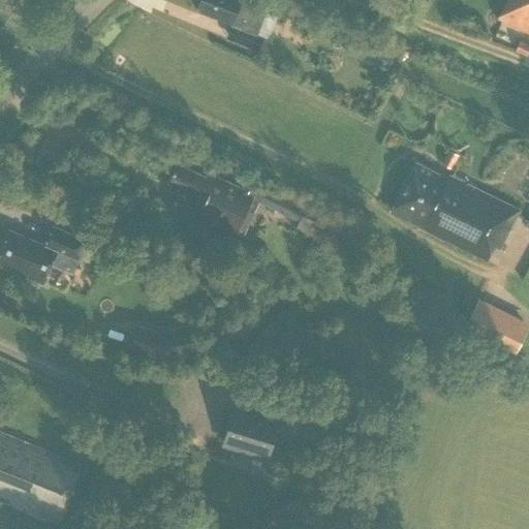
[(266,11),(261,9),(241,2),(242,0),(200,0),(197,10),(232,24),(232,25),(236,26),(231,38),(257,49),(262,36),(260,35),(262,29),(260,28),(266,11)]
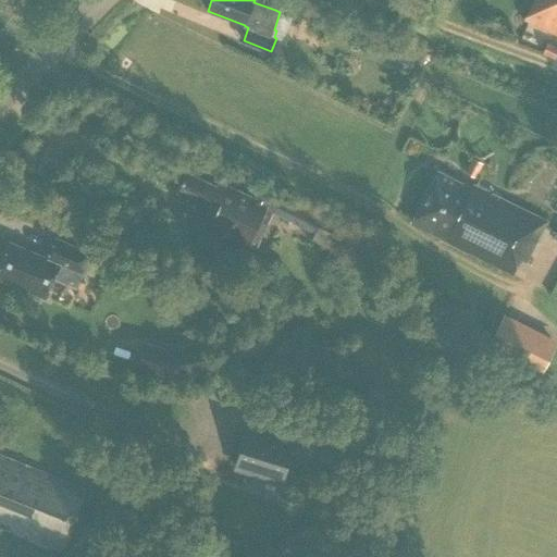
[(556,0),(533,0),(524,20),(556,34),(556,0)]
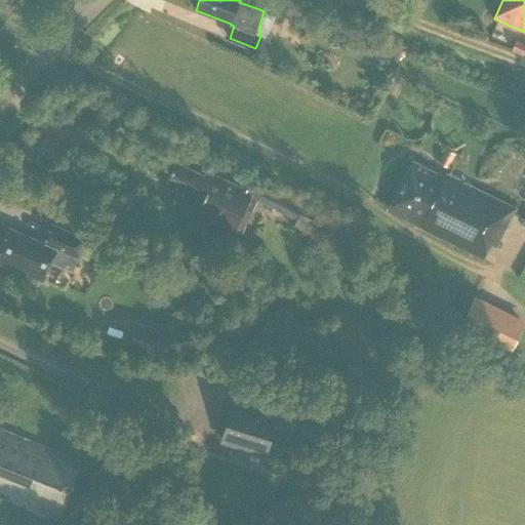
[(524,53),(524,45),(516,41),(512,50),(523,55),(524,53)]
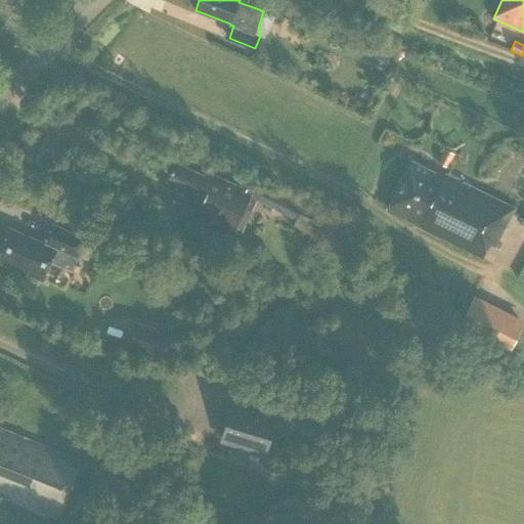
[(454,155),(444,149),(437,164),(447,168),(454,155)]
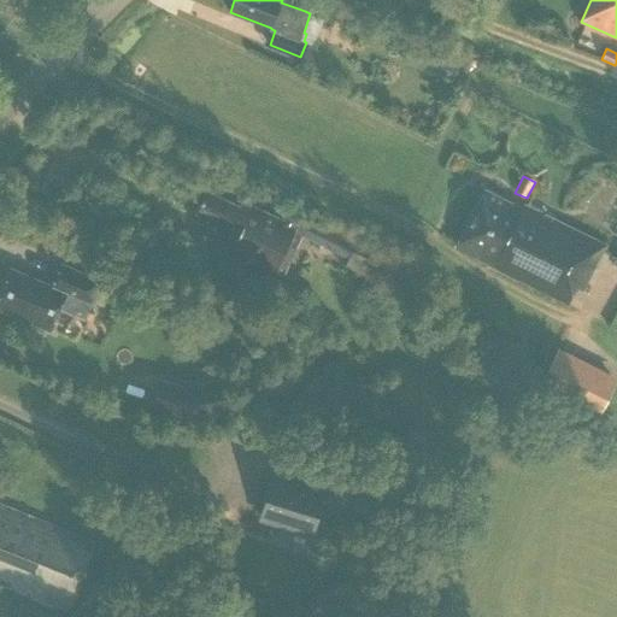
[(411,269),(370,248),(372,244),(304,210),(295,227),(246,204),(244,209),(207,192),(197,213),(204,216),(200,222),(231,236),(223,253),(272,276),(294,231),(350,258),(344,269),(357,275),(363,265),(403,286),(411,269)]
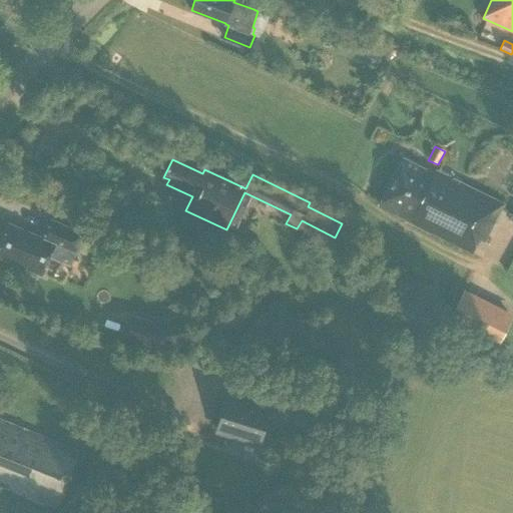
[(484,240),(504,203),(437,170),(435,175),(404,159),(380,205),(411,221),(410,222),(472,253),(479,237),(484,240)]
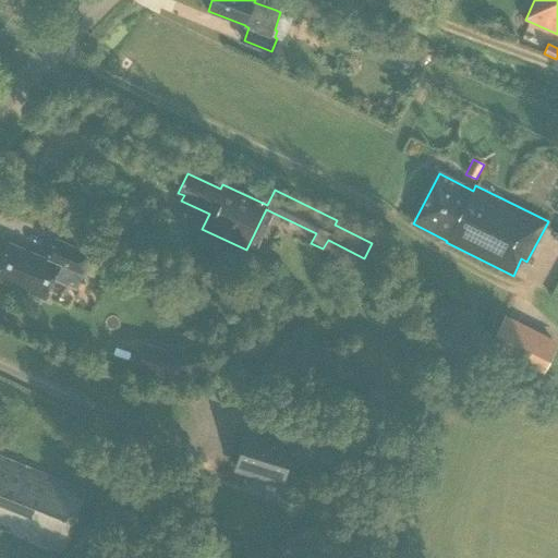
[(0,279),(45,299),(59,266),(83,276),(93,254),(57,240),(48,259),(10,243),(0,267),(0,279)]
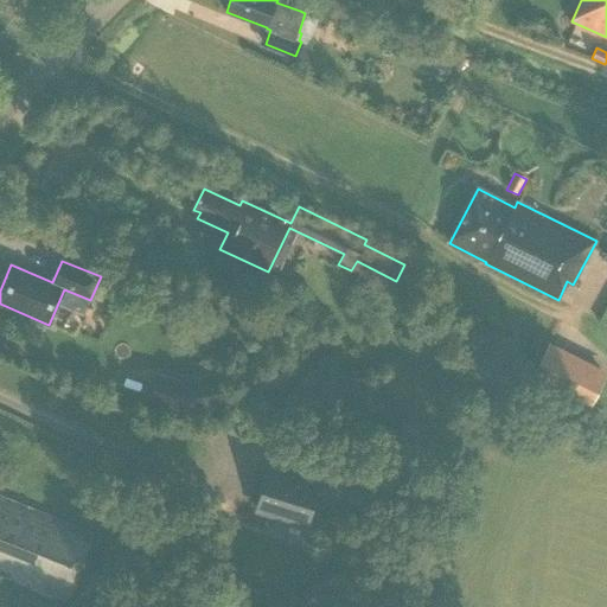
[(606,372),(551,344),(544,358),(538,356),(529,376),(534,378),(530,383),(587,411),(606,372)]
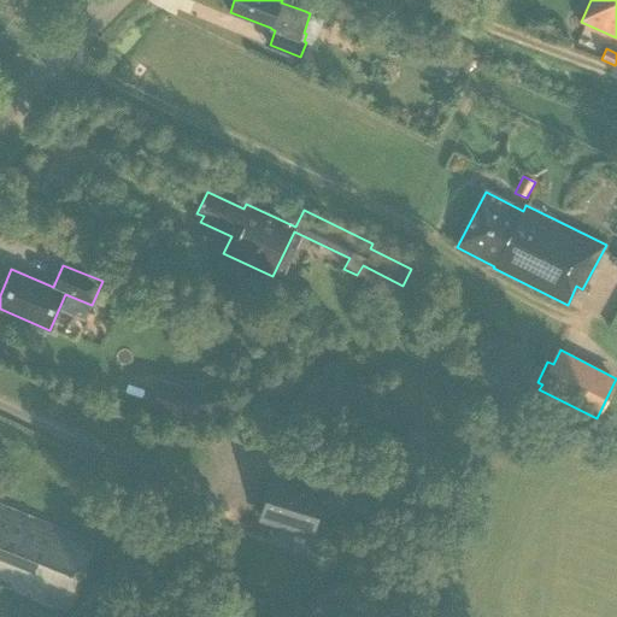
[(272,480),(260,518),(312,534),(323,497),(344,503),(350,482),(315,471),(309,491),(272,480)]
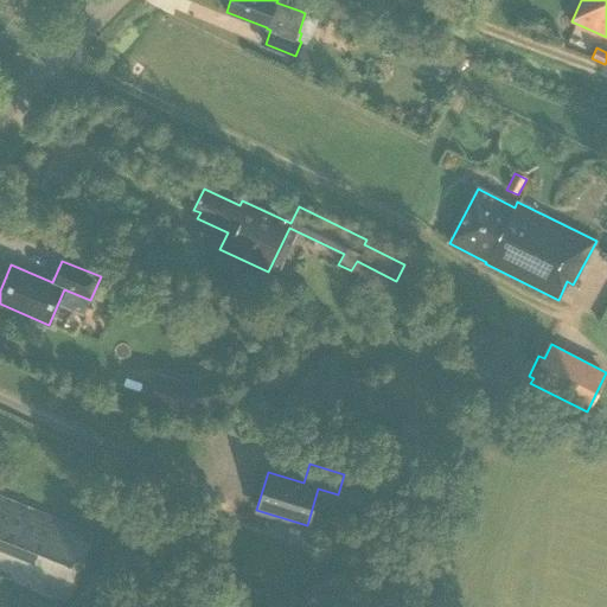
[(94,548),(96,542),(91,540),(94,534),(0,496),(0,573),(65,600),(89,545),(94,548)]
